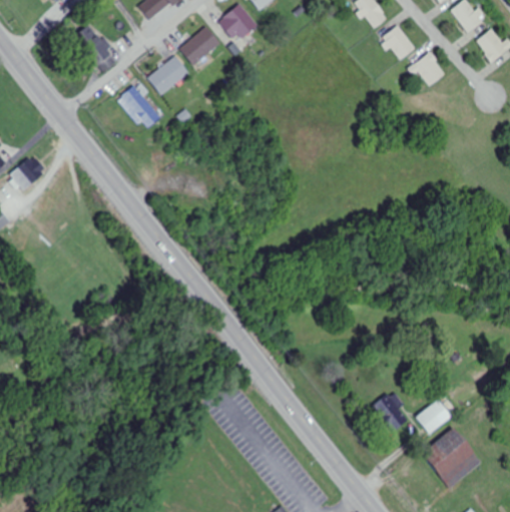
[(172,8),(180,0),(145,0),(137,7),(148,20),(168,3),(172,8)]
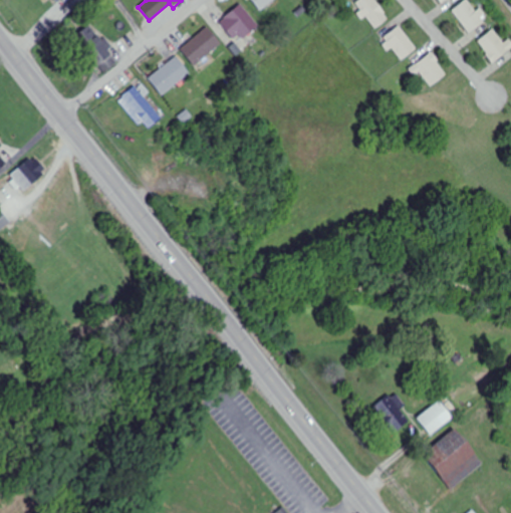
[(251,0),(257,10),(272,0),(251,0)]
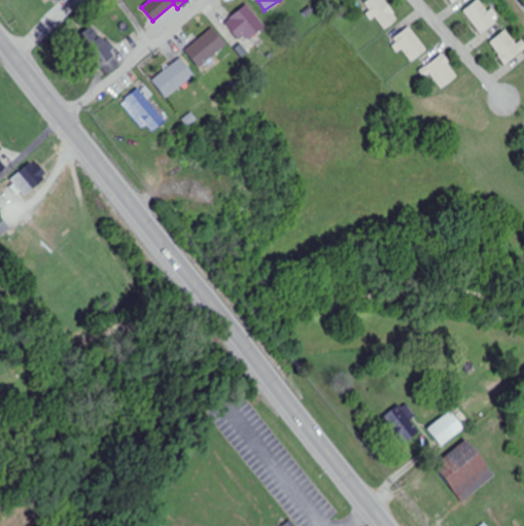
[(365,0),(362,2),(380,31),(396,21),(384,0),(365,0)]
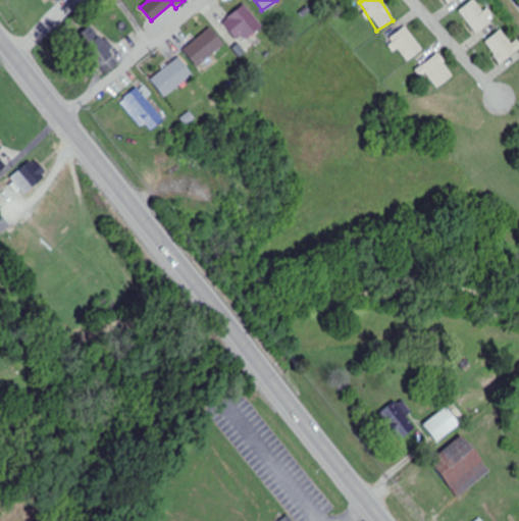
[(494,20),(476,0),(470,0),(458,10),(476,34),(494,20)]
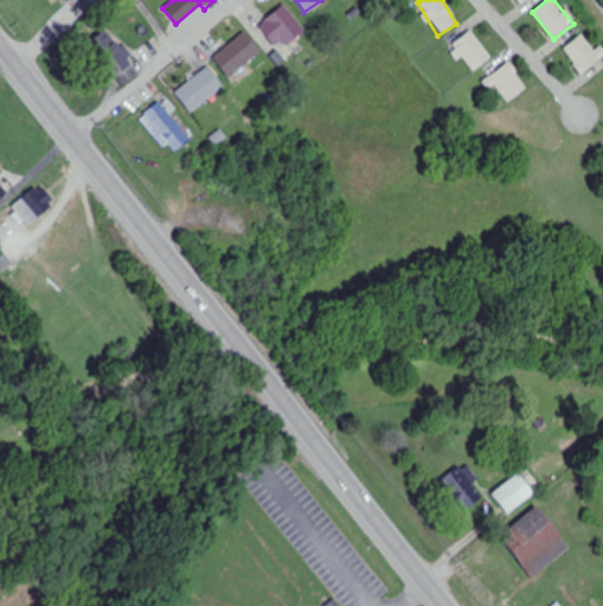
[(301,32),(287,6),(258,23),(271,48),(301,32)]
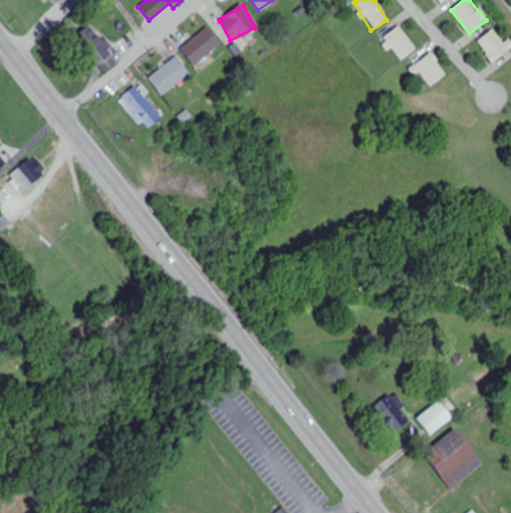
[(416,50),(400,26),(381,37),(398,62),(416,50)]
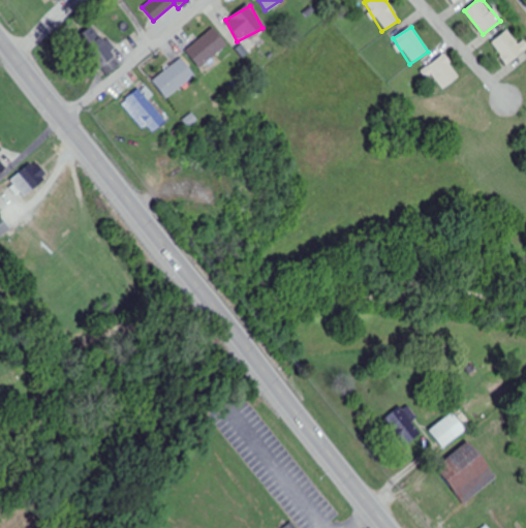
[(184,51),(198,68),(226,45),(212,28),(184,51)]
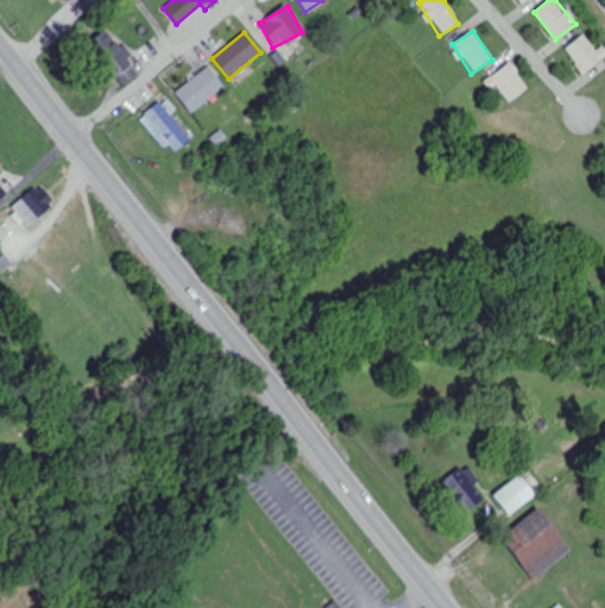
[(604,58),(604,49),(602,44),(598,48),(585,32),(563,50),(585,75),(604,58)]
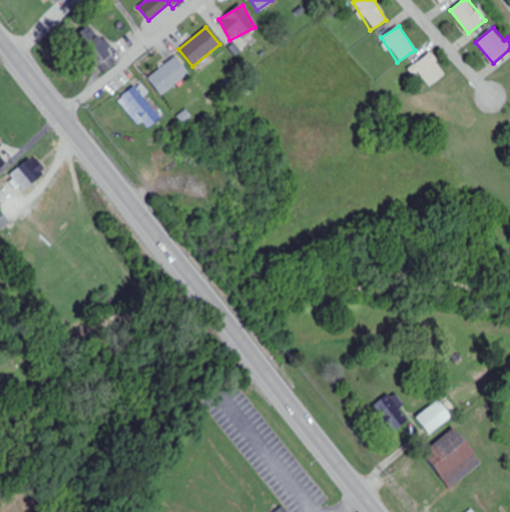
[(98,36),(81,45),(97,74),(114,66),(98,36)]
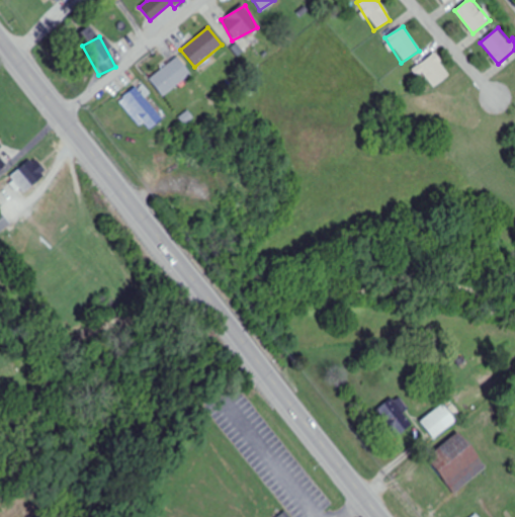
[(411,69),(417,78),(423,74),(432,88),(450,76),(435,54),(411,69)]
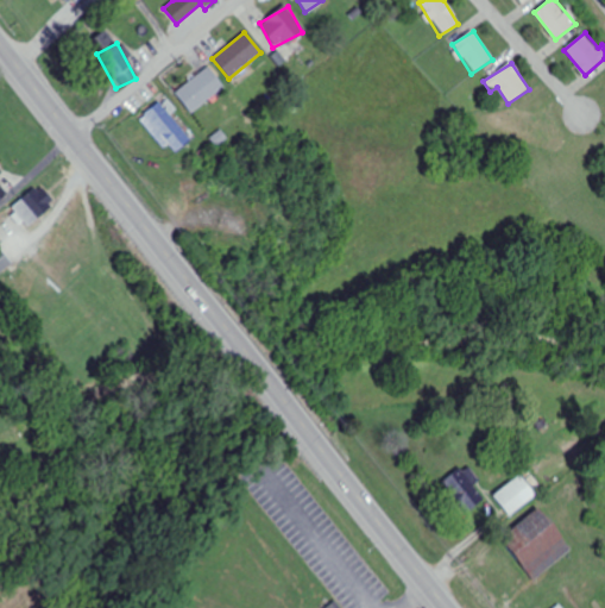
[(222,87),(206,67),(174,94),(190,114),(222,87)]
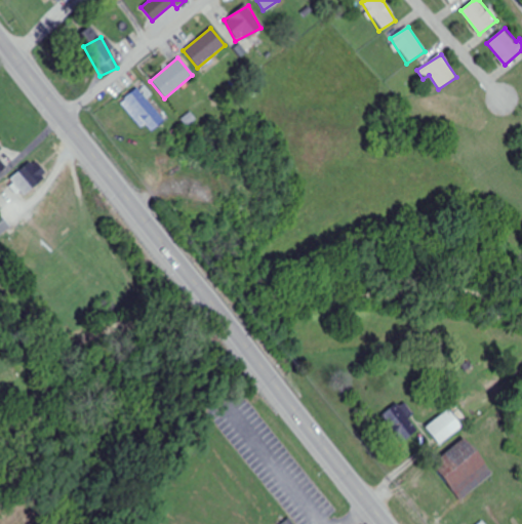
[(149,132),(163,117),(134,88),(119,104),(149,132)]
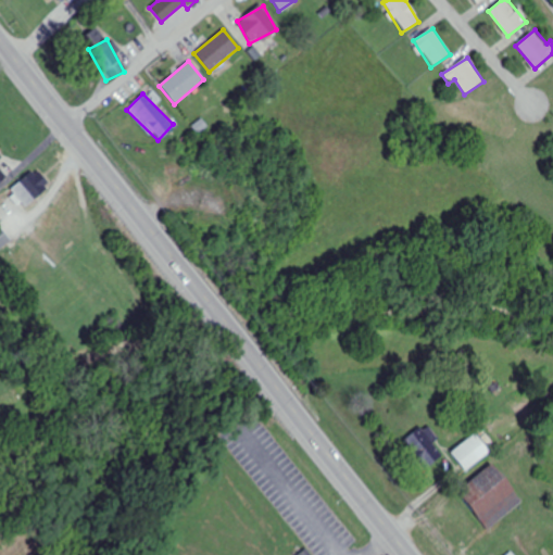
[(8,189),(22,206),(49,185),(35,168),(8,189)]
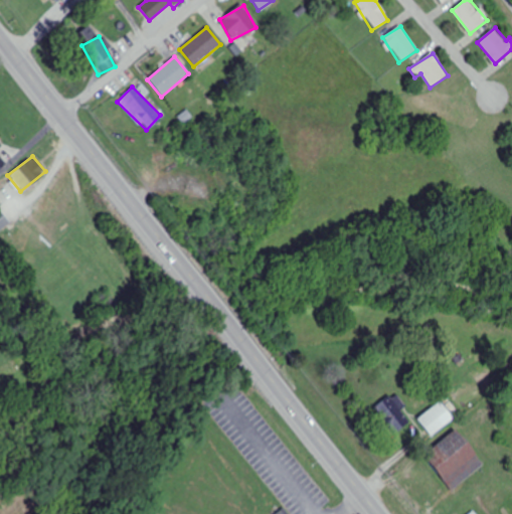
[(0,228),(8,222),(0,211),(0,228)]
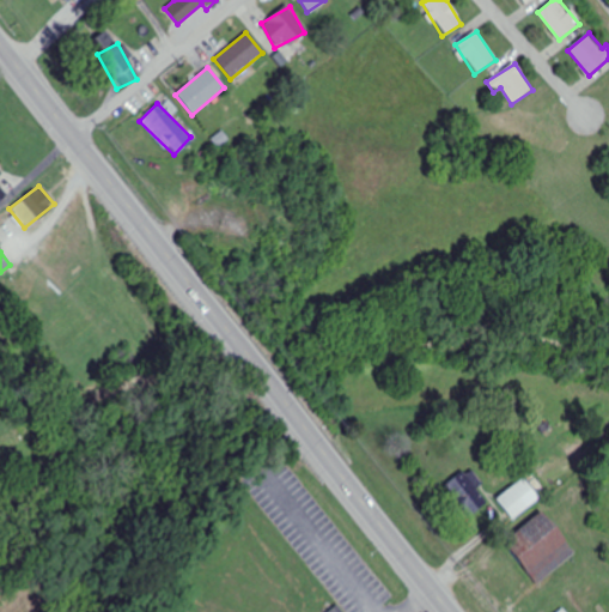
[(442,488),(468,516),(486,500),(461,471),(442,488)]
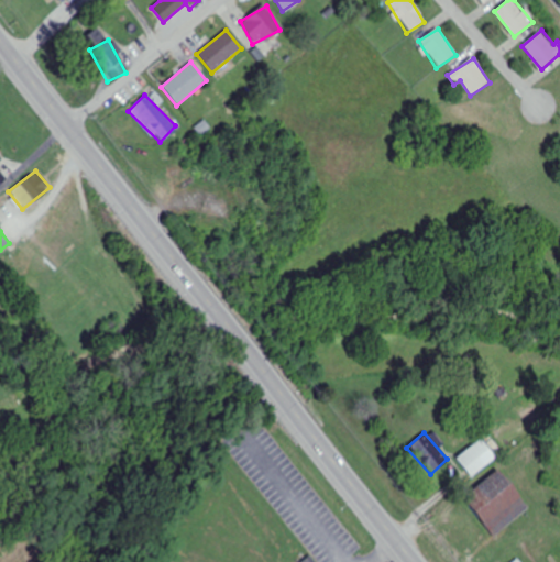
[(469,476),(496,456),(482,438),(456,456),(469,476)]
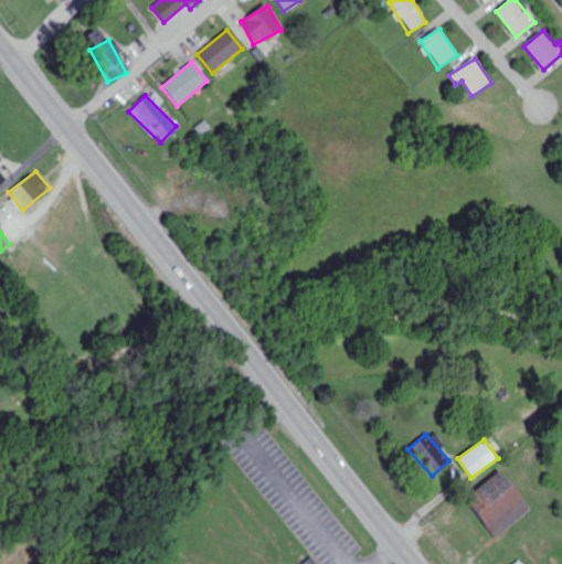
[(494,538),(531,509),(501,470),(464,498),(494,538)]
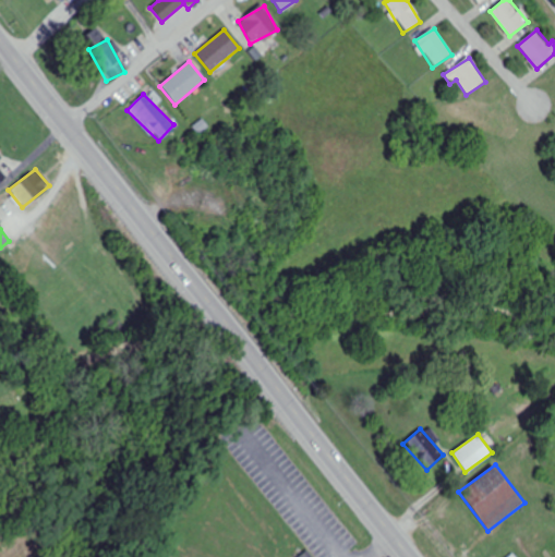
All buildings are outlined.
